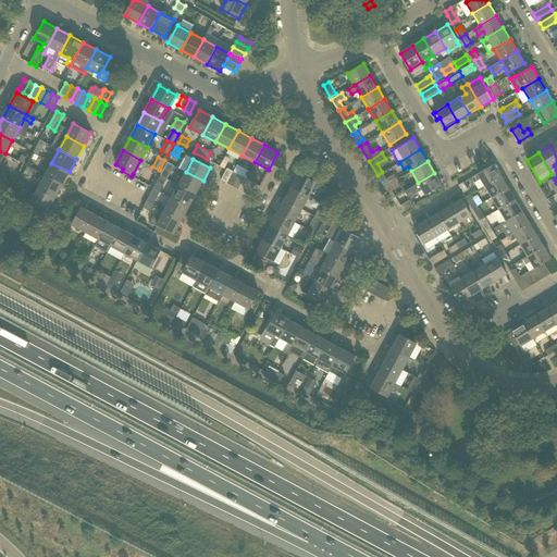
[(168,162),(164,169),(171,172),(174,166),(173,165),(173,164),(168,162)]
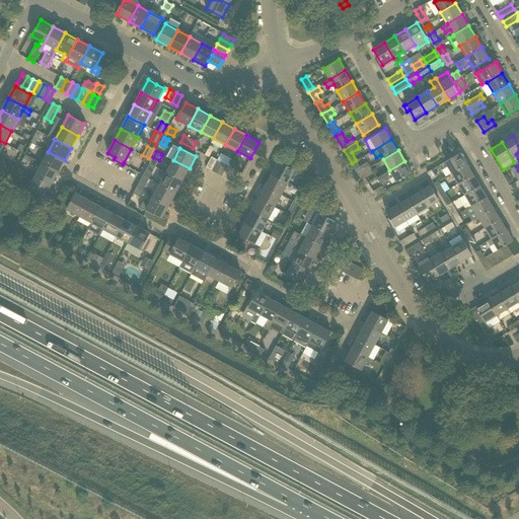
[(58,172),(65,160),(48,152),(42,163),(58,172)]
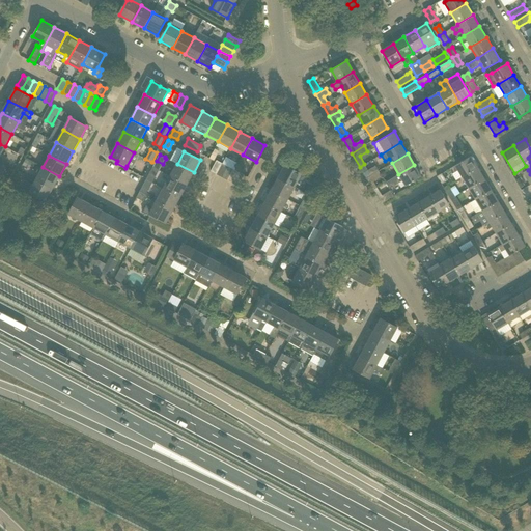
[(478,168),(471,157),(451,168),(458,179),(462,177),(478,168)]
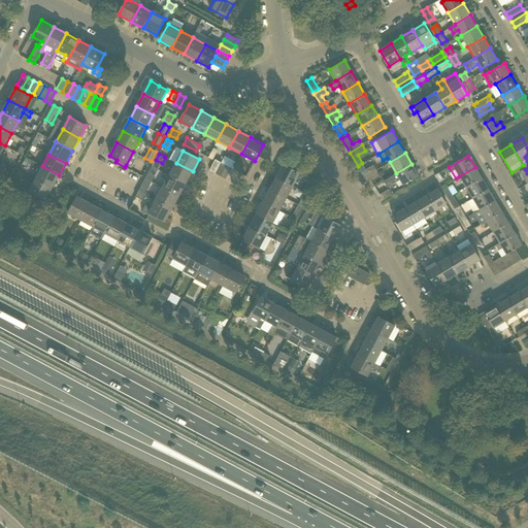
[(23,164),(29,168),(32,162),(26,158),(23,164)]
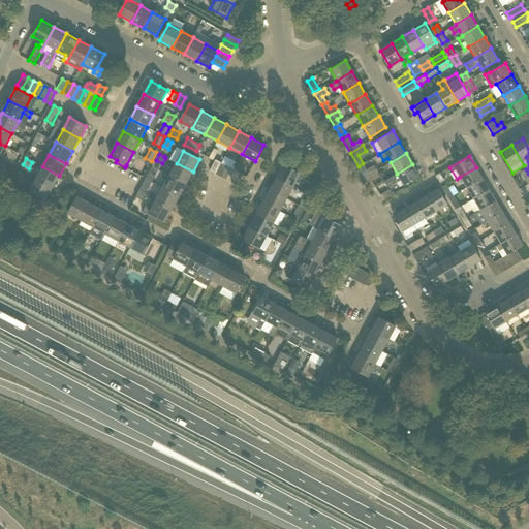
[(210,170),(216,174),(221,162),(216,159),(210,170)]
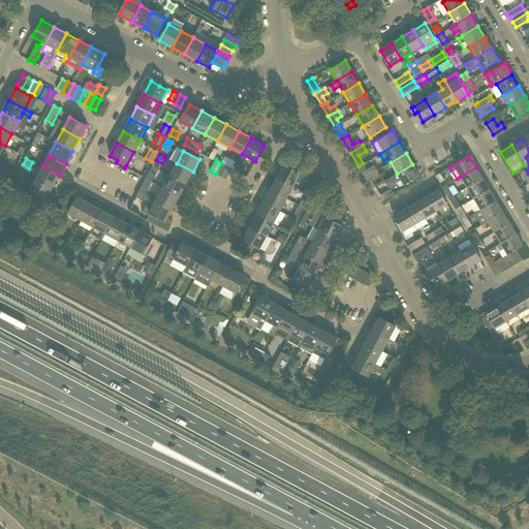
[(221,162),(216,174),(221,177),(226,165),(221,162)]
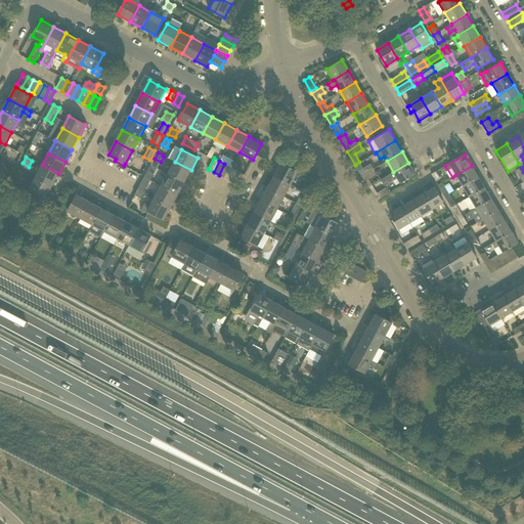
[(184,182),(191,170),(175,162),(168,173),(184,182)]
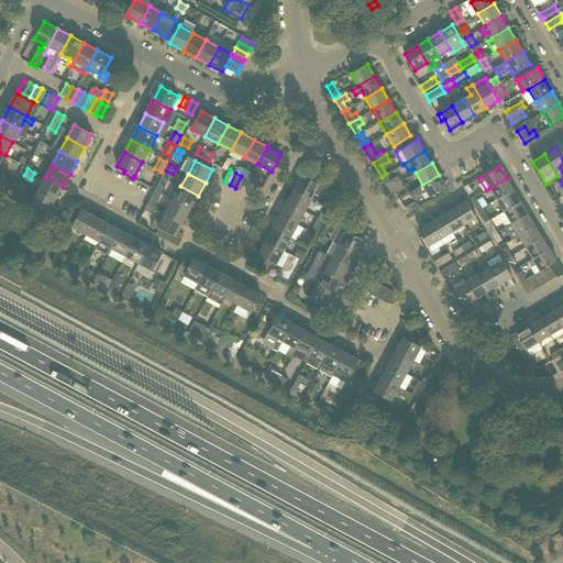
[(382,177),(388,189),(401,181),(398,176),(390,180),(386,174),(382,177)]
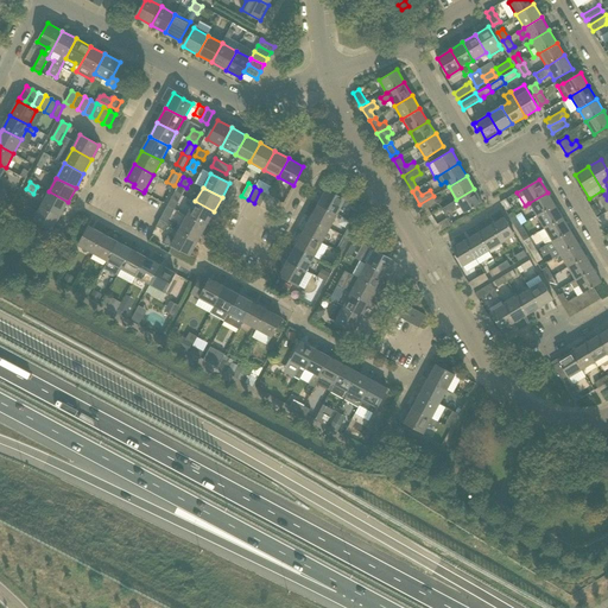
[(346,200),(327,189),(318,204),(337,214),(346,200)]
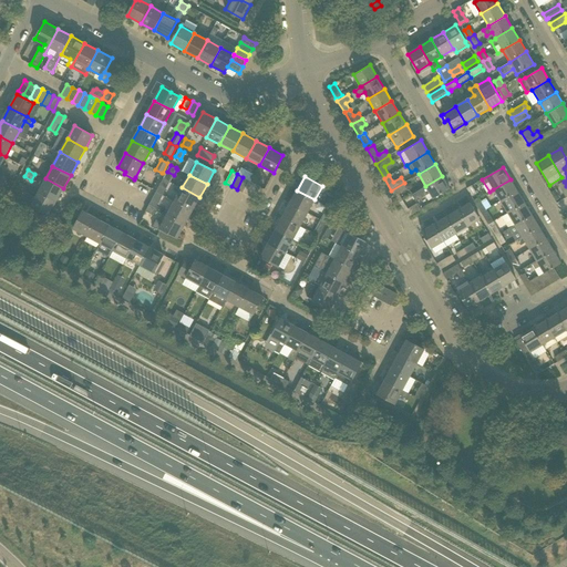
[(425,186),(412,194),(416,202),(430,193),(433,198),(450,188),(442,176),(425,186)]
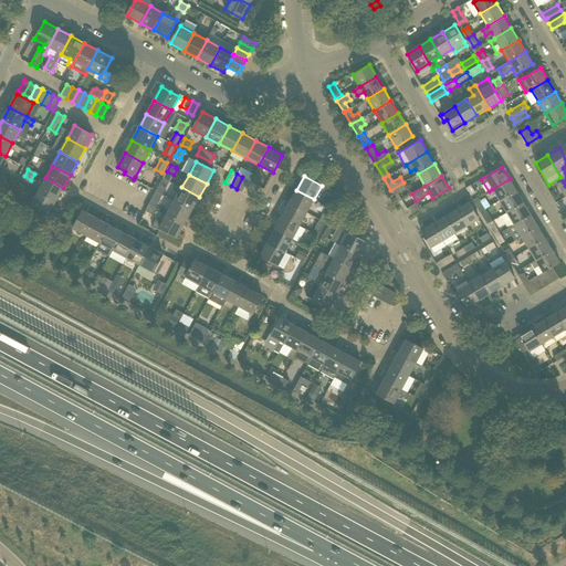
[(249,180),(242,177),(237,189),(242,192),(249,180)]
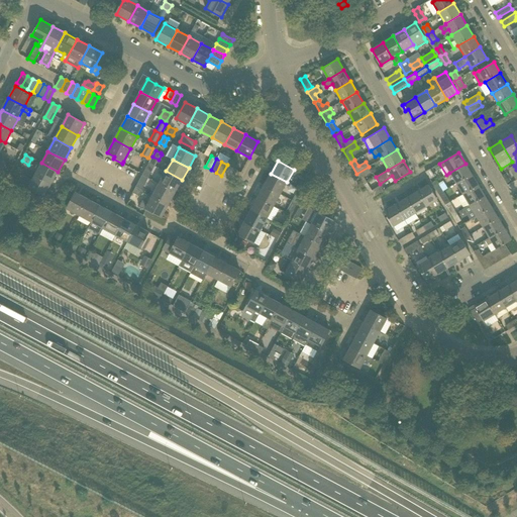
[(52,184),(58,172),(41,163),(35,175),(52,184)]
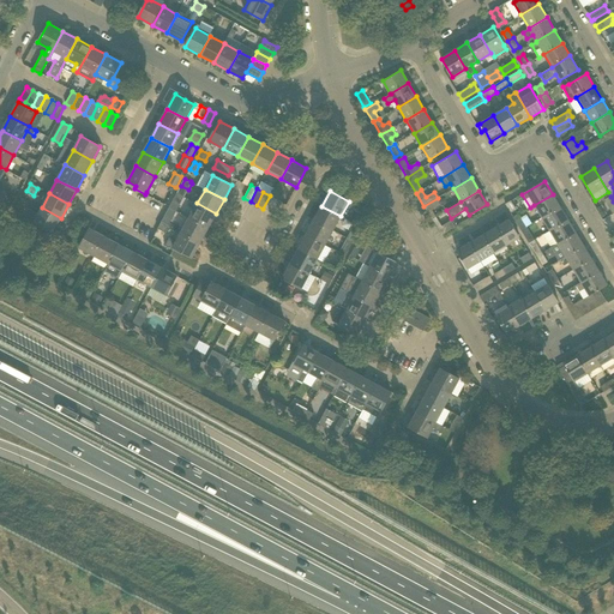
[(542,218),(560,206),(553,194),(534,205),(542,218)]
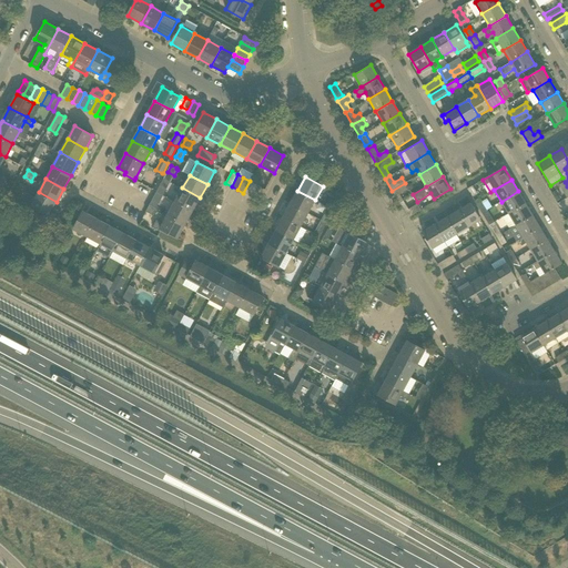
[(255,184),(250,181),(243,193),(250,196),(255,184)]
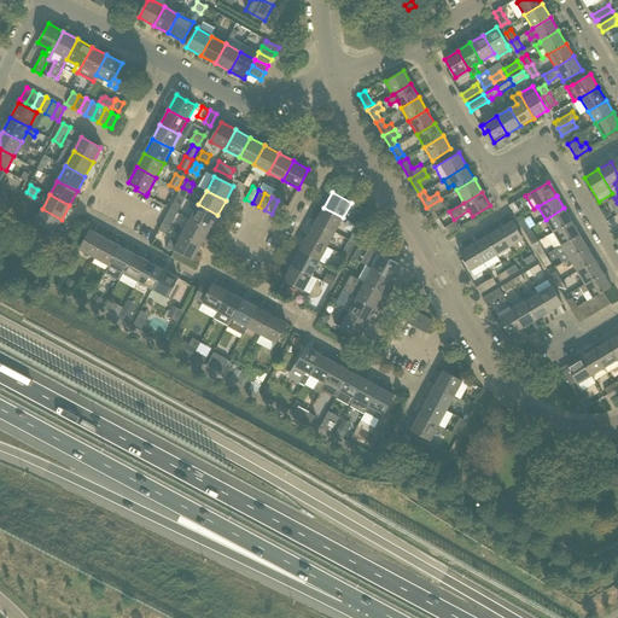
[(426,208),(435,221),(439,217),(435,211),(445,205),(441,199),(426,208)]
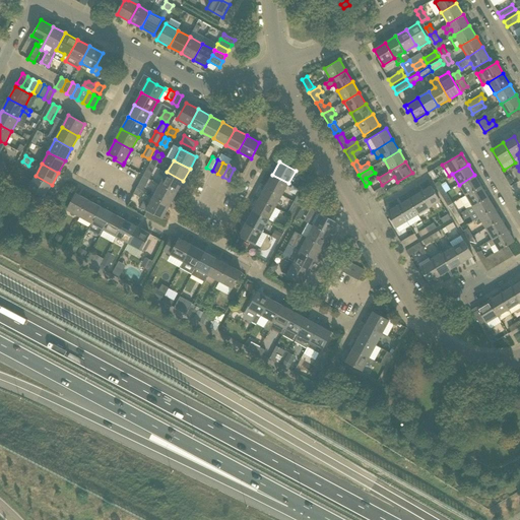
[(234,169),(229,180),(234,182),(239,172),(234,169)]
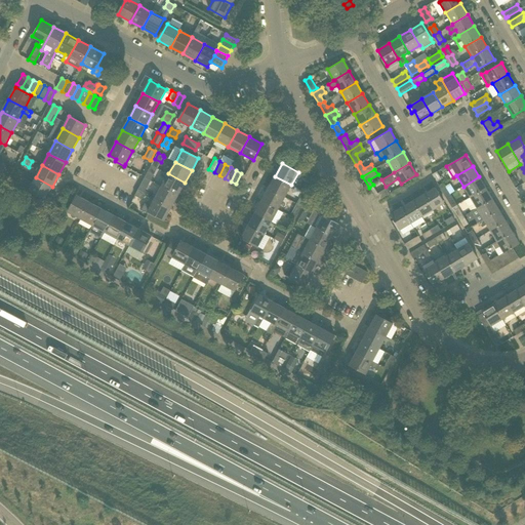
[(432,174),(436,179),(438,184),(442,180),(437,171),(432,174)]
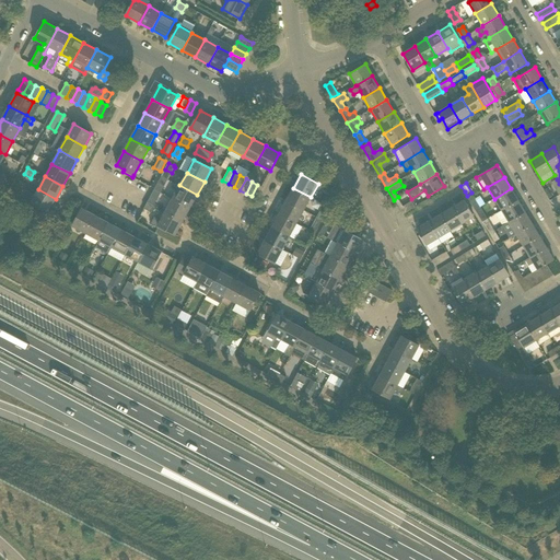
[(173,199),(190,208),(197,195),(179,185),(173,199)]
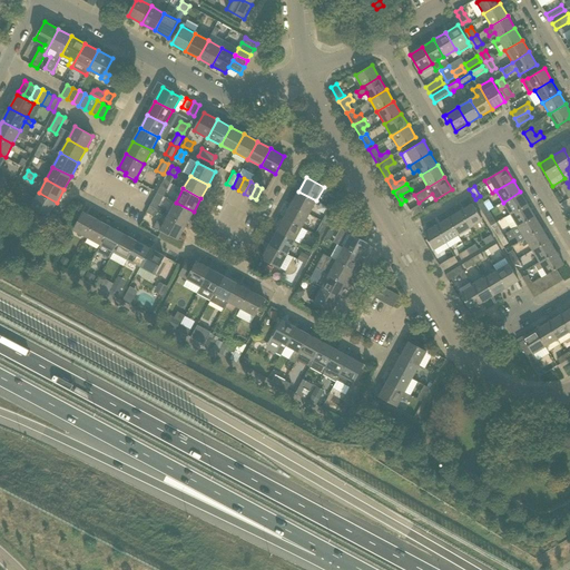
[(12,199),(19,203),(23,195),(17,192),(12,199)]
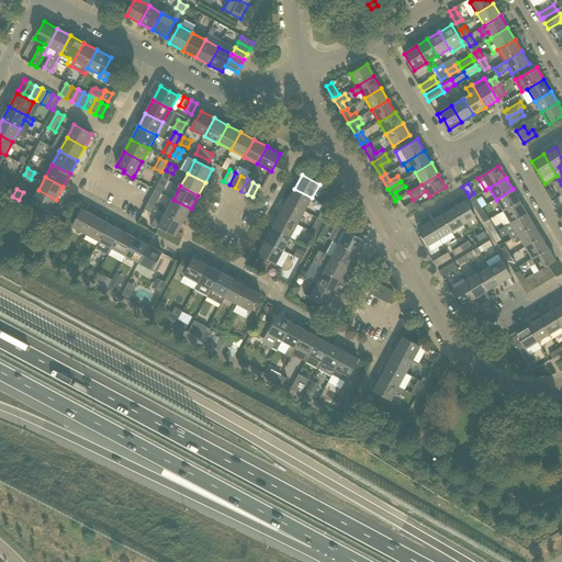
[(287,202),(305,211),(312,198),(294,189),(287,202)]
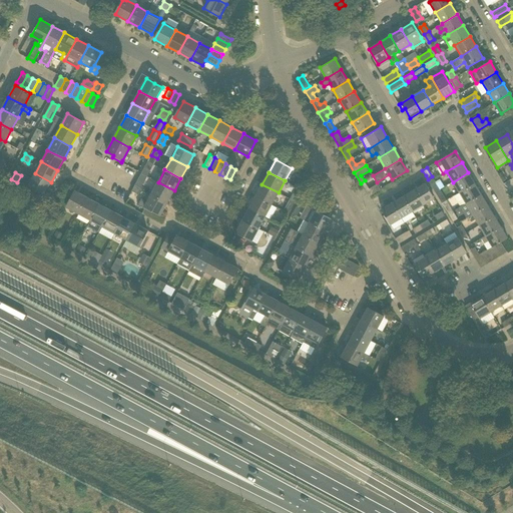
[(459,192),(475,183),(468,172),(453,182),(459,192)]
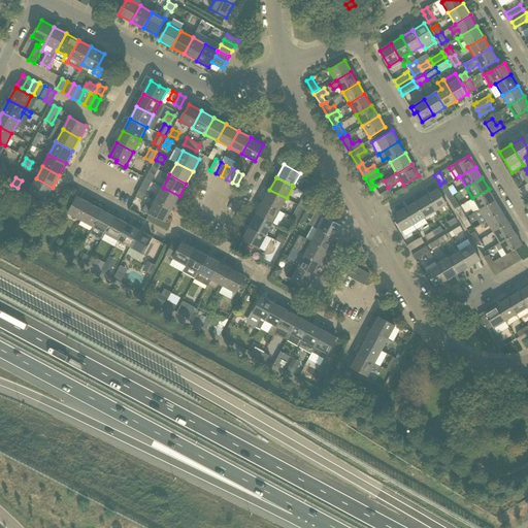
[(36,178),(29,191),(45,200),(53,188),(36,178)]
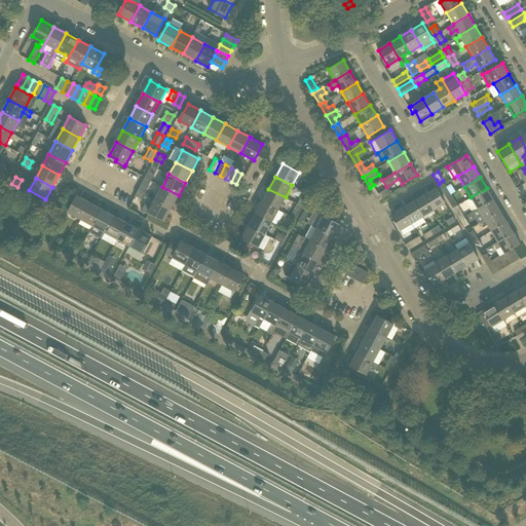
[(312,188),(306,184),(303,190),(305,192),(307,192),(309,193),(309,194),(312,188)]
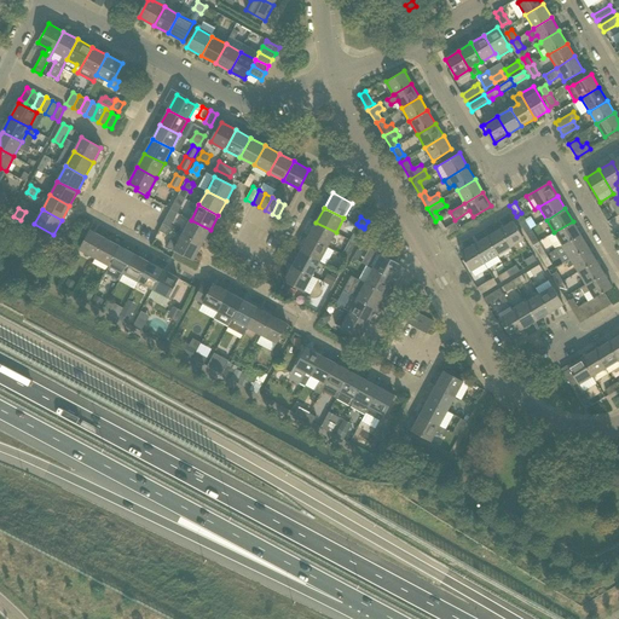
[(445,237),(460,229),(456,223),(445,229),(440,218),(435,221),(445,237)]
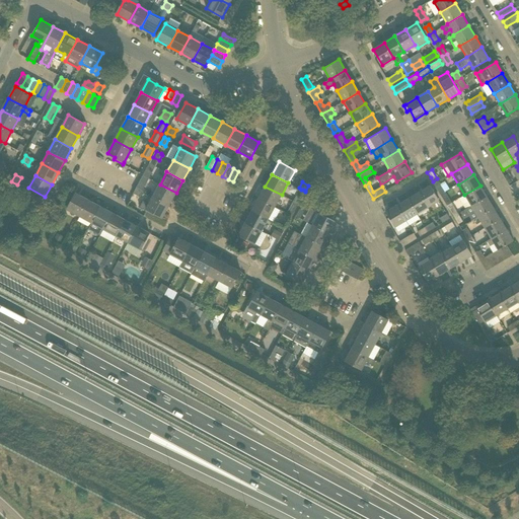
[(441,195),(445,192),(441,183),(436,187),(441,195)]
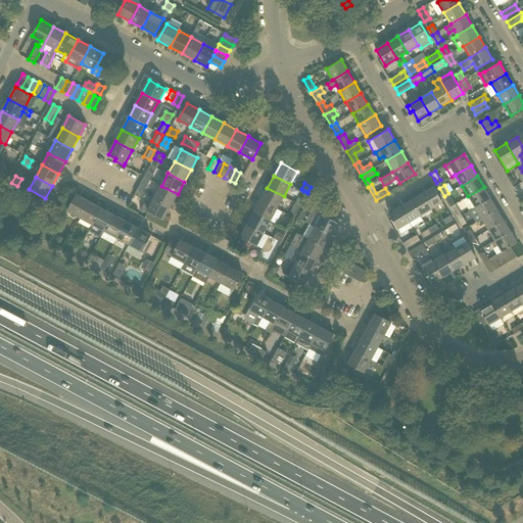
[(154,198),(171,206),(178,194),(161,186),(154,198)]
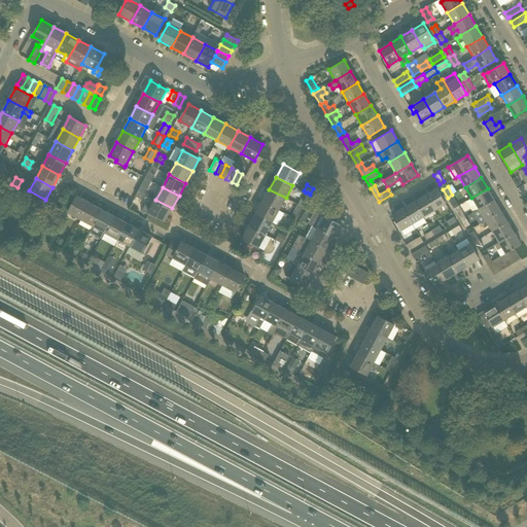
[(446,204),(436,188),(425,195),(434,210),(446,204)]
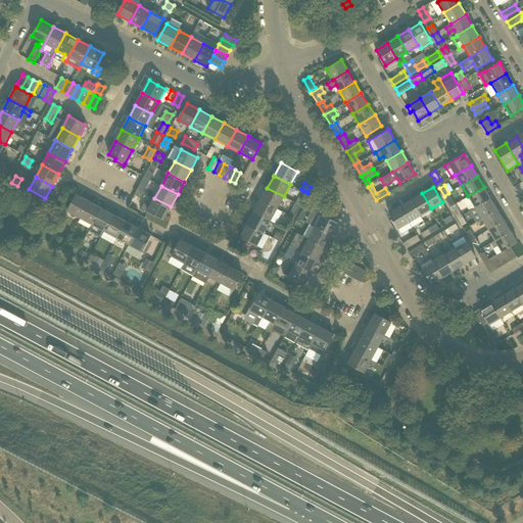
[(475,207),(490,198),(484,187),(468,196),(475,207)]
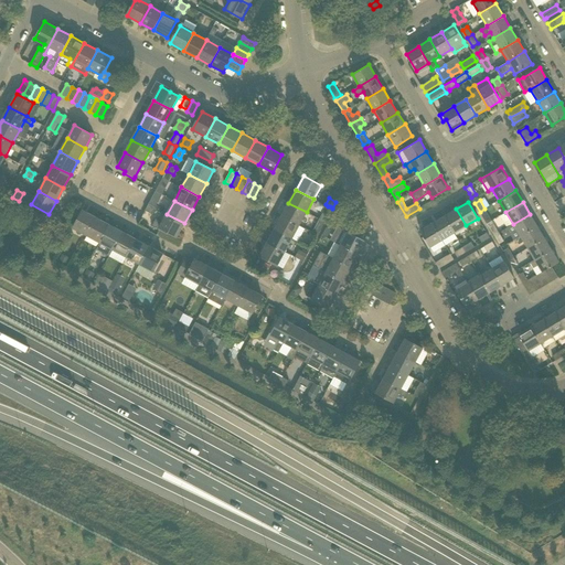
[(156,208),(149,203),(145,211),(152,214),(156,208)]
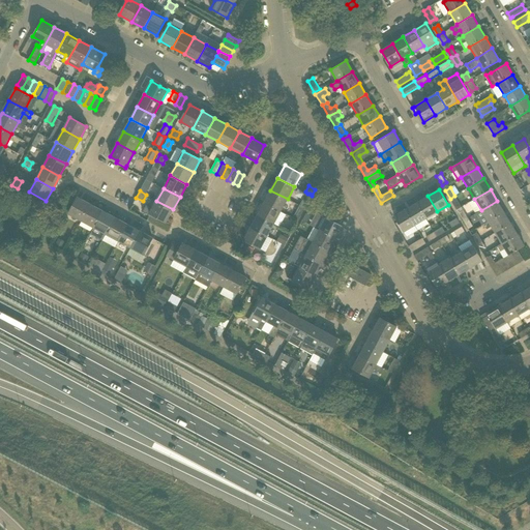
[(264,203),(281,211),(288,199),(270,190),(264,203)]
